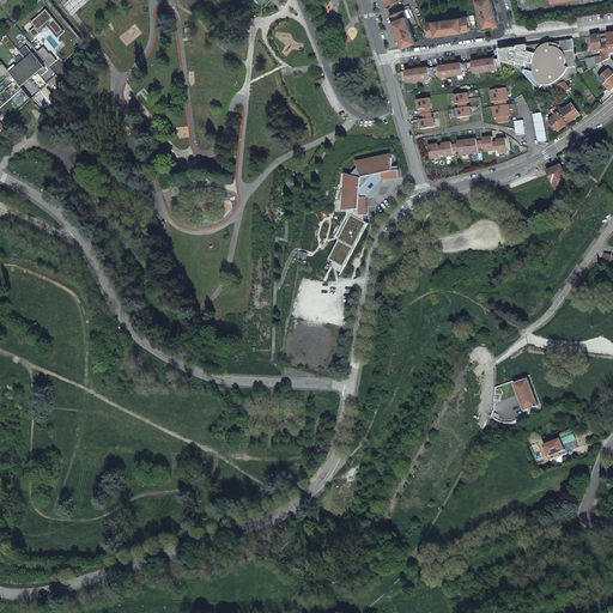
[(499,23),(492,0),(478,0),(485,28),(492,25),(493,29),(498,26),(497,24),(499,23)]
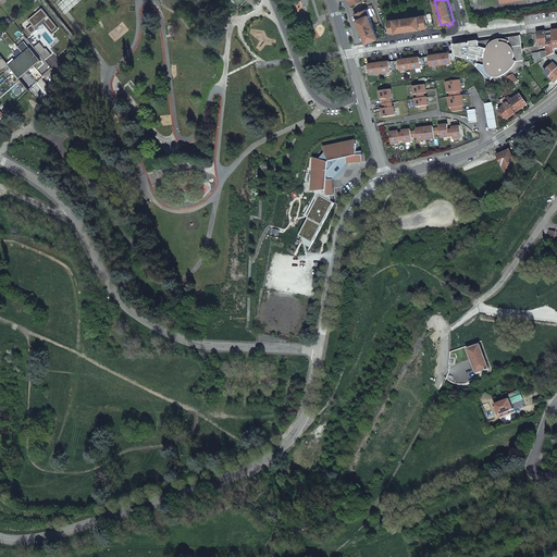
[(45,8),(31,20),(34,23),(28,27),(33,34),(39,29),(37,27),(47,19),(48,21),(47,22),(54,32),(60,26),(45,8)]
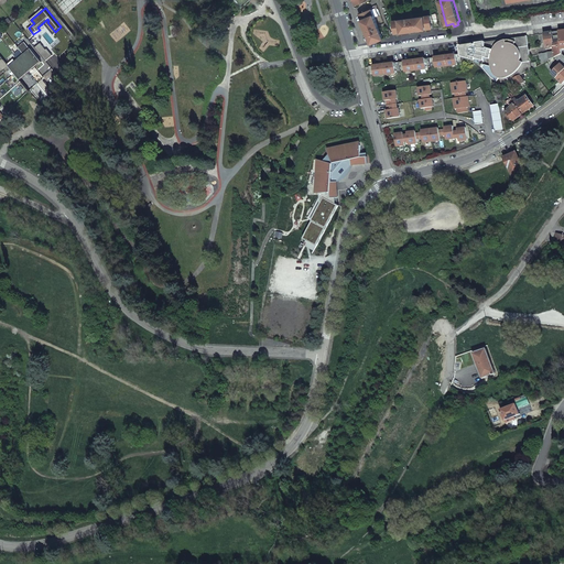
[(383,39),(372,9),(360,13),(371,43),(383,39)]
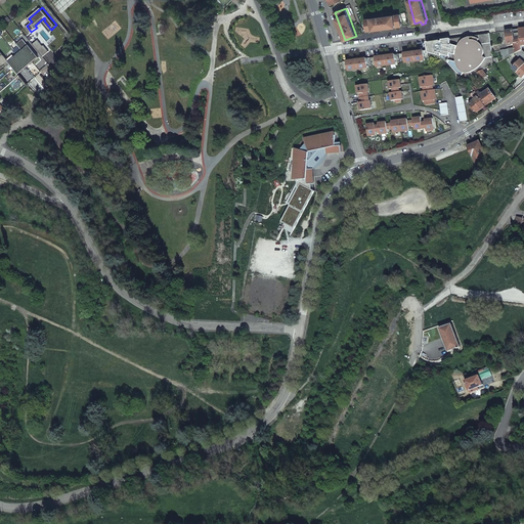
[(367,31),(402,26),(400,14),(365,18),(367,31)]
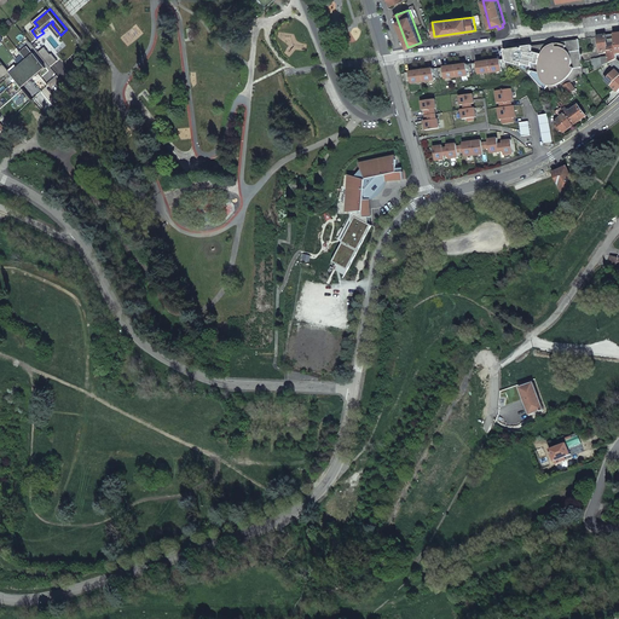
[(614,34),(599,36),(601,52),(608,51),(609,56),(602,57),(593,59),(595,70),(612,63),(618,59),(618,58),(614,34)]
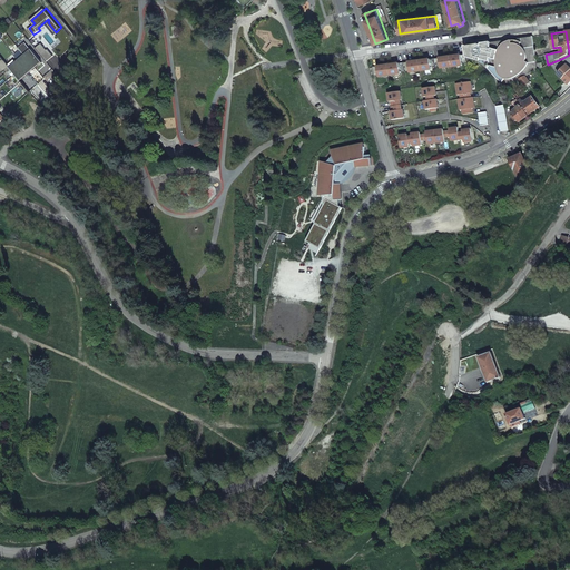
[(480,60),(481,58),(490,61),(488,67),(499,78),(502,80),(505,81),(509,81),(512,81),(520,78),(526,75),(539,69),(533,36),(482,43),(465,46),(467,53),(467,56),(480,60)]
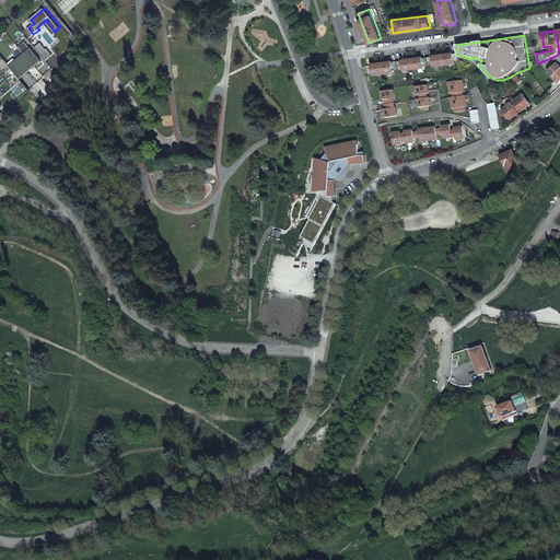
[(21,79),(42,60),(32,47),(31,48),(25,41),(20,46),(22,48),(15,54),(20,59),(18,61),(14,58),(8,63),(21,79)]
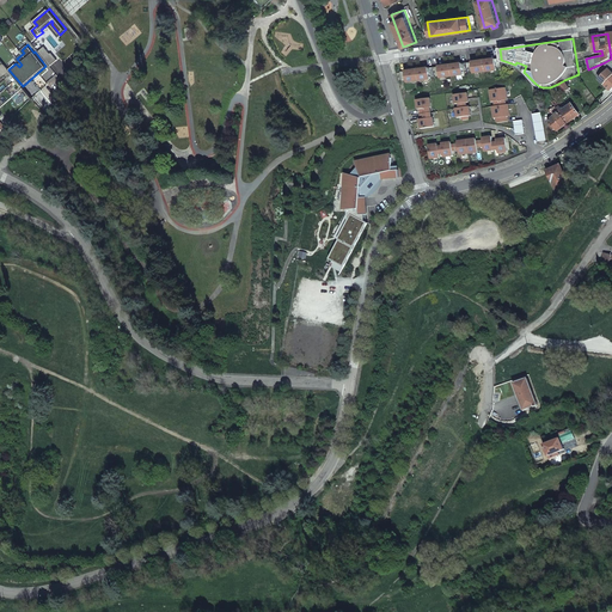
[(46,46),(40,50),(51,66),(59,60),(53,51),(51,53),(46,46)]
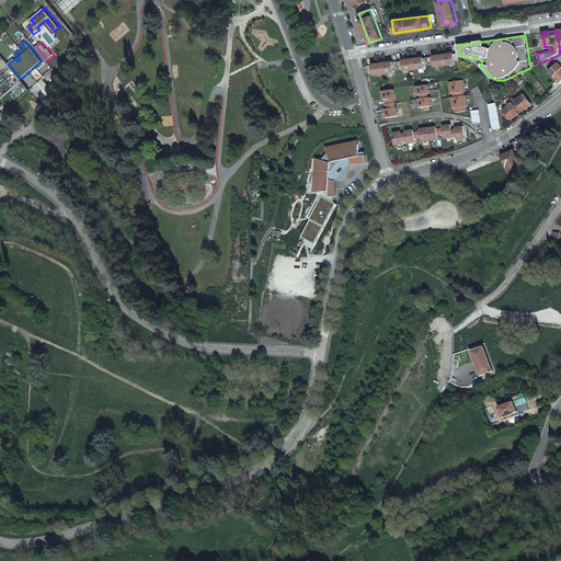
[(456,63),(460,61),(459,55),(459,53),(367,66),(368,75),(373,73),(373,76),(395,72),(395,70),(403,69),(403,71),(425,69),(425,67),(434,66),(434,68),(456,65),(456,63)]
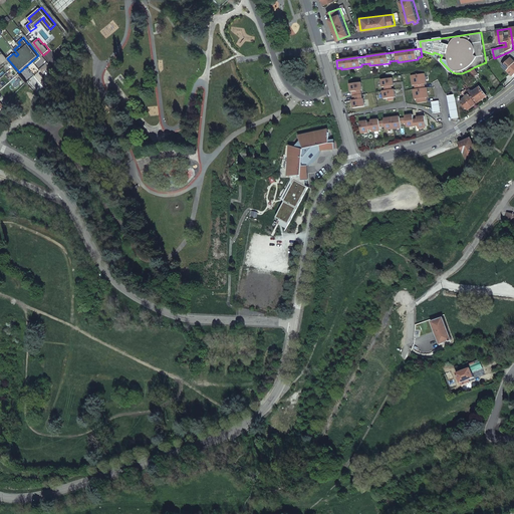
[(513,58),(513,49),(508,52),(512,58),(504,66),(513,75),(513,74),(513,58),(513,59),(513,58)]
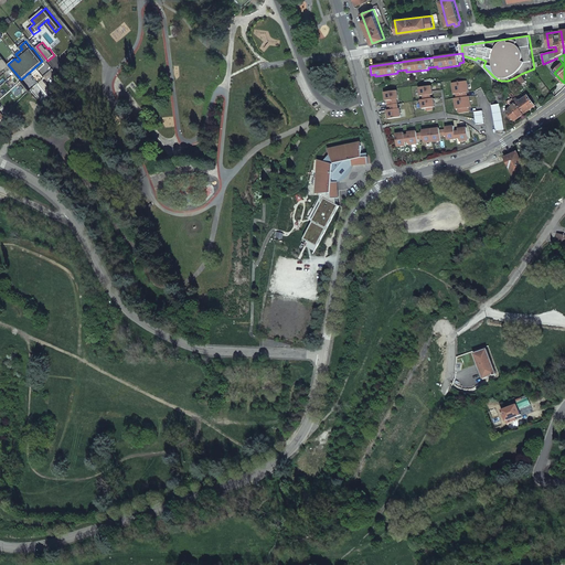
[(525,82),(521,74),(515,77),(521,85),(525,82)]
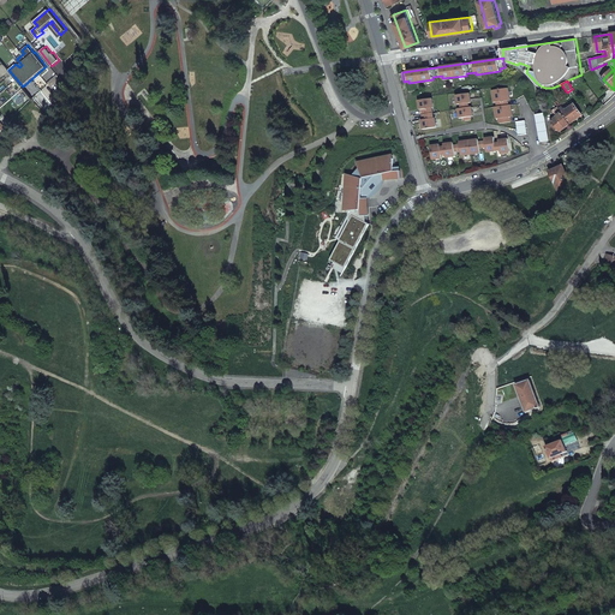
[(509,88),(493,90),(495,102),(497,102),(497,107),(495,107),(497,119),(500,119),(500,124),(512,123),(511,114),(513,114),(512,105),(509,106),(508,99),(511,97),(509,88)]
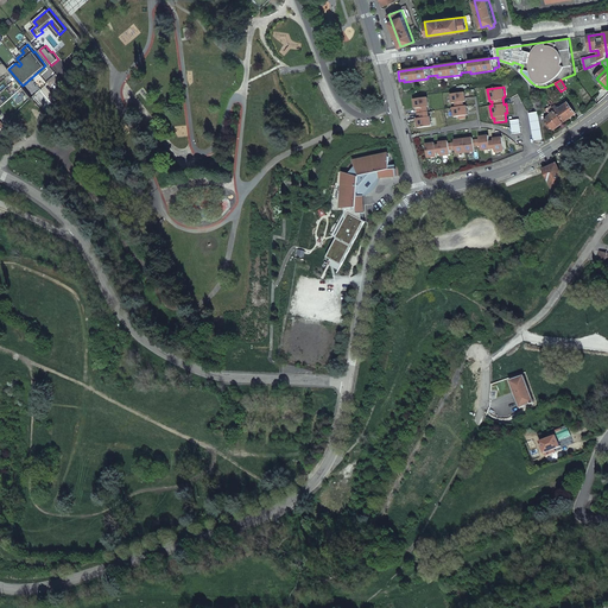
[(466,93),(451,94),(453,103),(456,103),(457,107),(454,108),(455,118),(460,116),(460,120),(466,119),(466,115),(467,115),(467,113),(468,112),(467,106),(464,106),(464,102),(466,102),(464,99),(466,99),(466,93)]
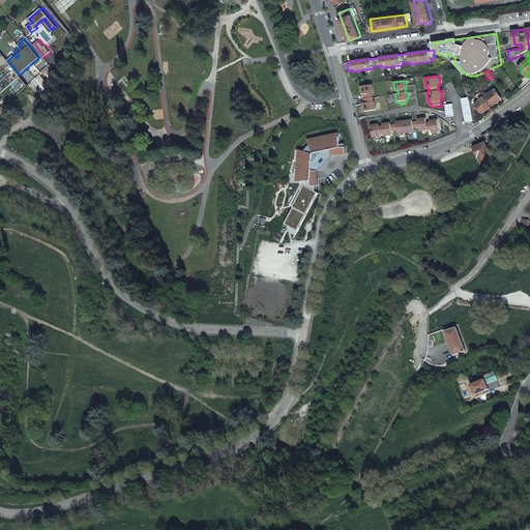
[(362,92),(363,92),(365,106),(364,106),(364,112),(377,110),(376,101),(375,101),(374,93),(375,93),(373,85),(361,87),(362,92)]
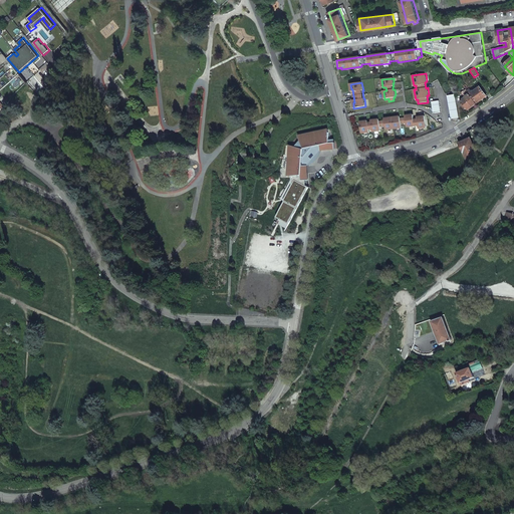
[(481,87),(473,92),(470,94),(477,103),(487,96),(481,87)]
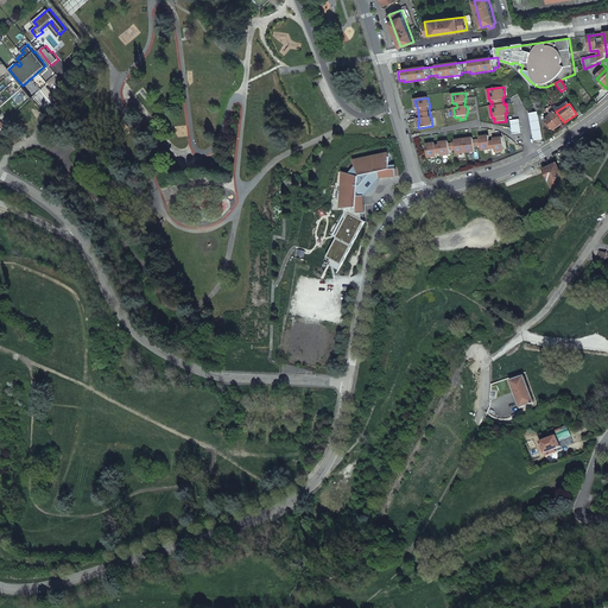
[(556,112),(553,108),(551,109),(553,113),(546,119),(548,122),(546,124),(550,130),(552,128),(553,130),(564,122),(556,112)]
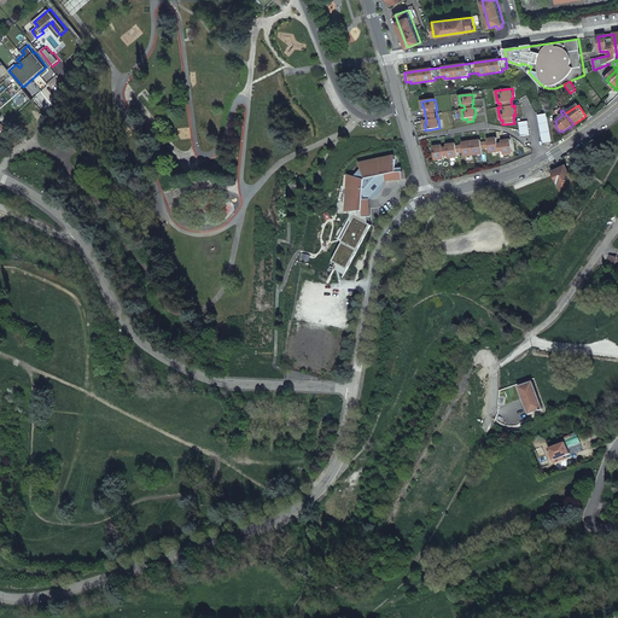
[(543,143),(553,140),(548,114),(538,115),(543,143)]
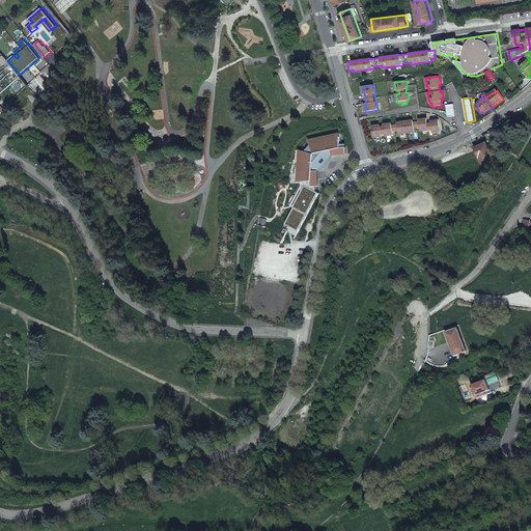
[(446,106),(448,117),(456,116),(454,104),(446,106)]
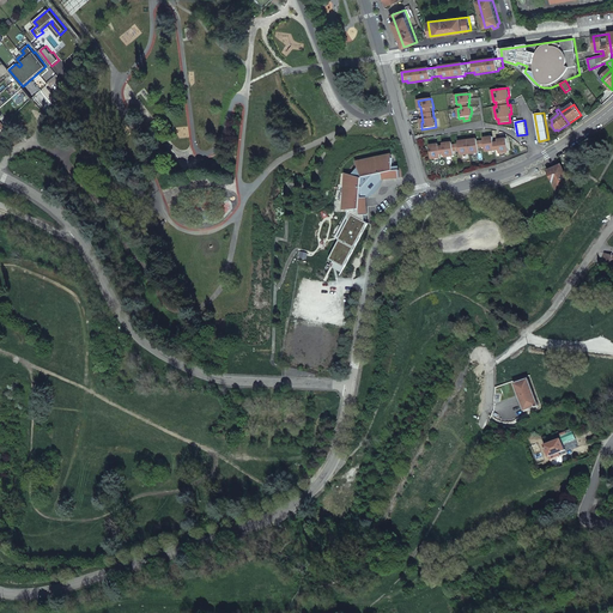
[(435,145),(429,145),(431,159),(441,158),(439,155),(444,155),(444,158),(454,157),(454,151),(460,151),(461,156),(479,152),(479,147),(485,146),(486,152),(499,150),(499,153),(509,152),(508,139),(501,139),(502,141),(498,141),(498,143),(493,143),(493,137),(487,138),(487,139),(484,139),(484,141),(478,141),(478,140),(474,141),(474,139),(460,141),(460,143),(456,144),(456,145),(453,145),(453,144),(449,144),(449,143),(443,144),(443,146),(439,147),(438,146),(436,146),(435,145)]
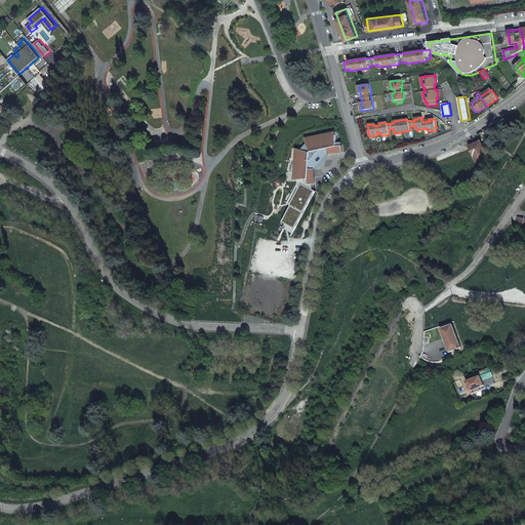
[(337,152),(336,135),(331,135),(325,135),(318,136),(312,140),(307,144),(309,147),(305,152),(301,149),(299,154),(297,160),(295,166),(296,171),(297,179),(314,178),(314,167),(327,153),(337,152)]
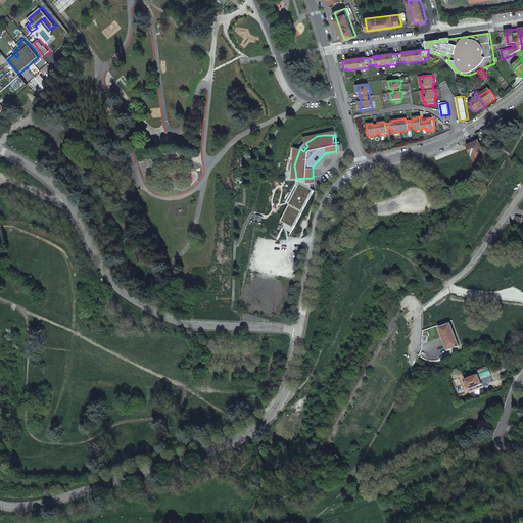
[(467,146),(475,163),(486,158),(479,141),(467,146)]
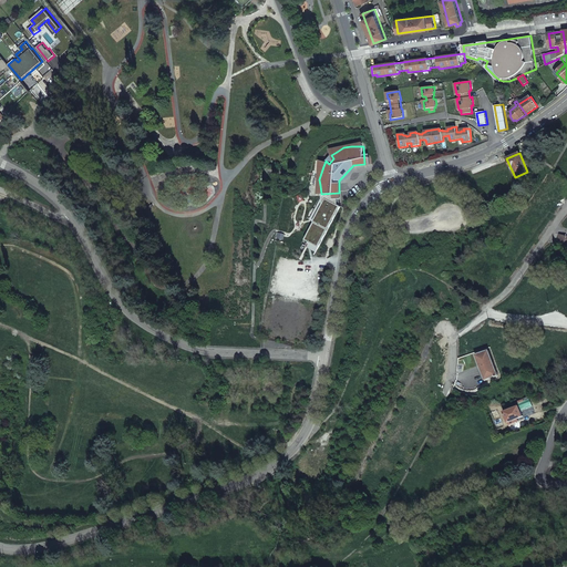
[(566,244),(566,236),(559,234),(557,241),(566,244)]
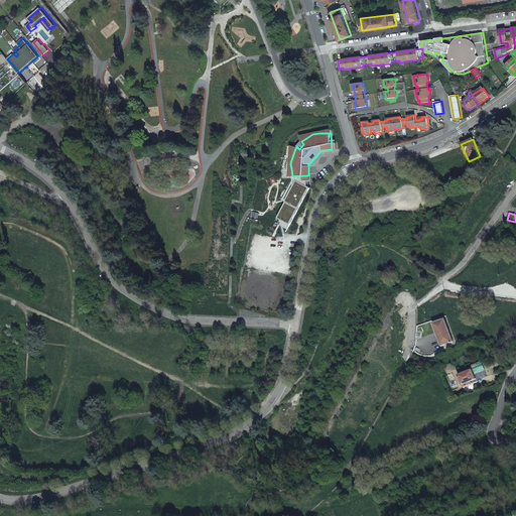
[(433,323),(441,345),(453,341),(444,318),(433,323)]
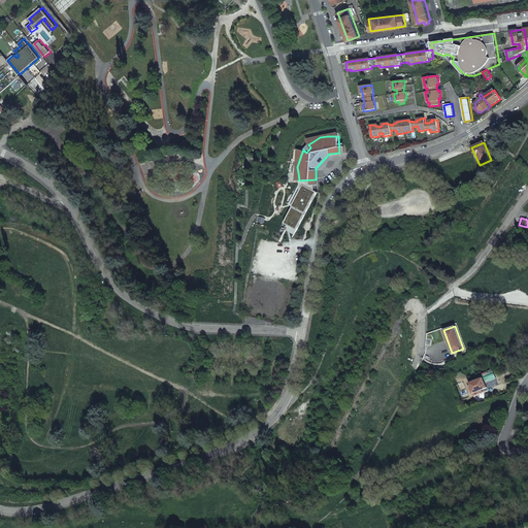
[(469,384),(473,394),(487,388),(484,378),(469,384)]
